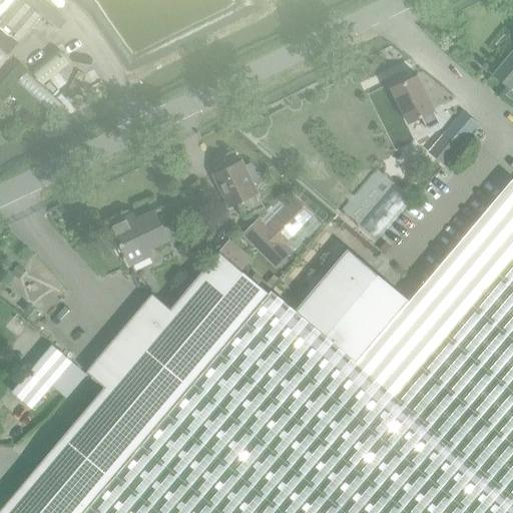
[(0,0),(0,19),(15,0),(0,0)]
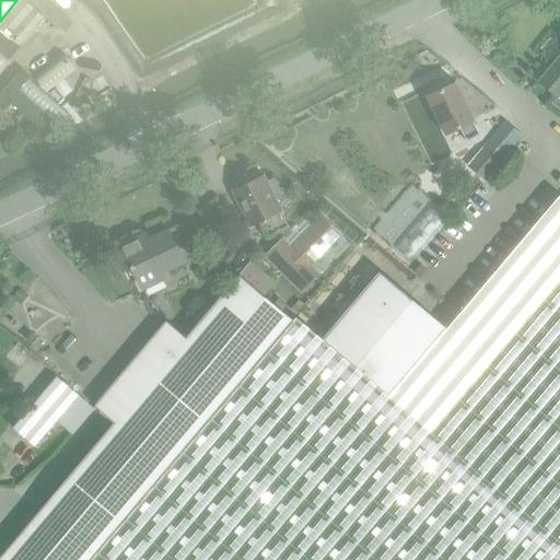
[(46,18),(24,0),(16,0),(0,21),(0,27),(22,46),(46,18)]
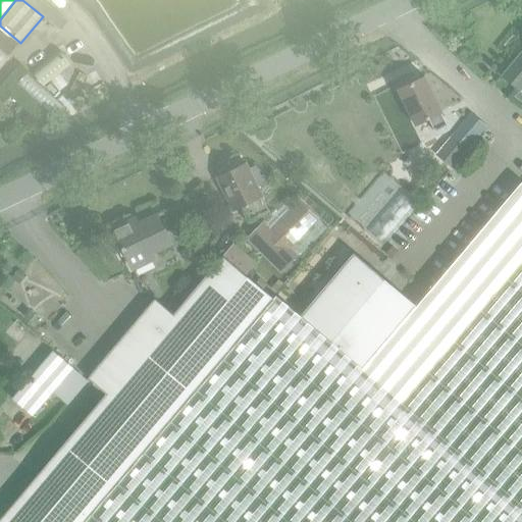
[(18,44),(0,29),(0,49),(9,57),(18,44)]
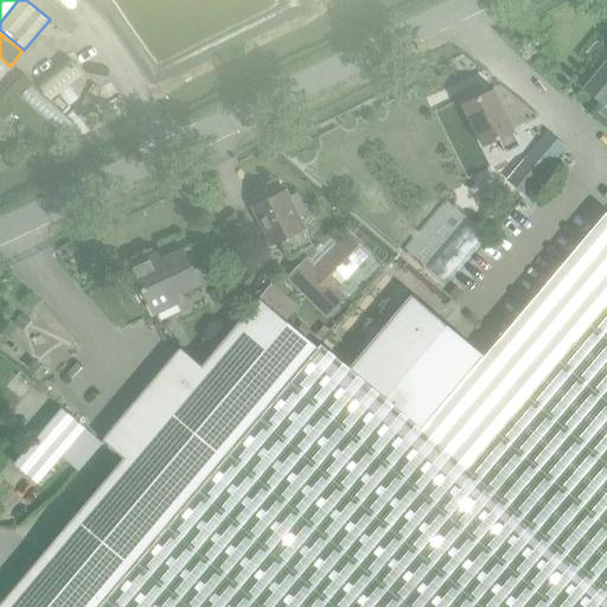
[(606,61),(582,90),(604,107),(599,113),(606,119),(606,61)]
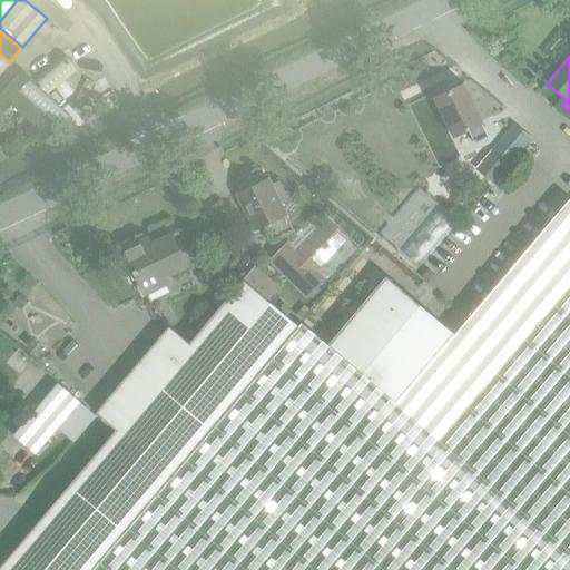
[(67,100),(76,94),(67,82),(58,89),(67,100)]
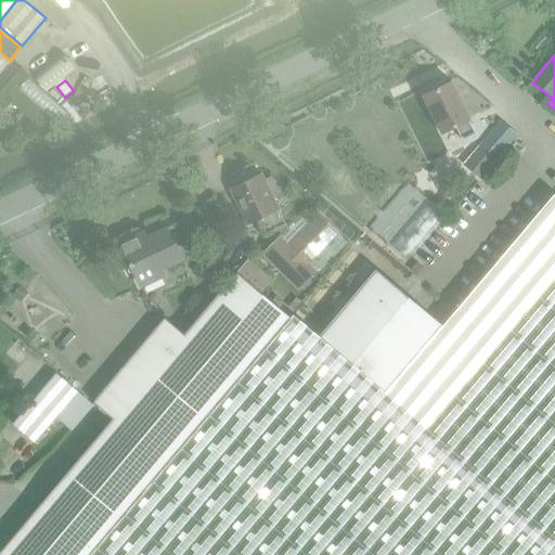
[(111,90),(105,81),(64,104),(69,114),(111,90)]
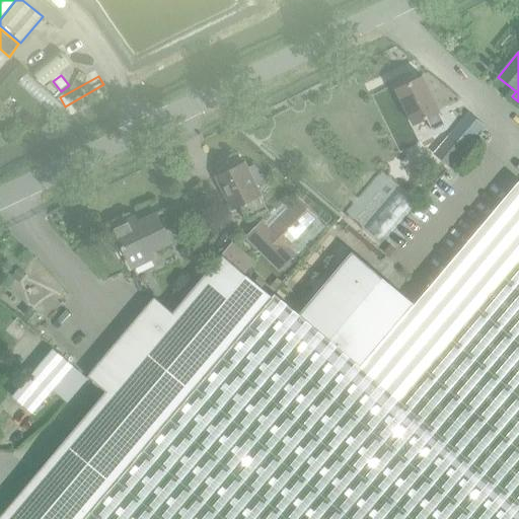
[(445,126),(439,114),(440,113),(423,78),(396,91),(414,126),(426,120),(432,133),(445,126)]
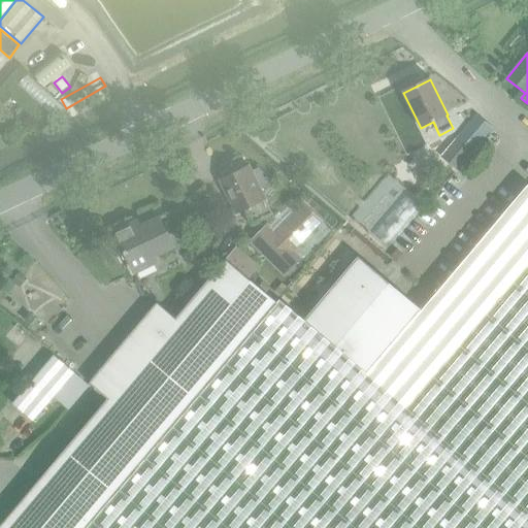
[(444,156),(458,167),(470,153),(471,154),(493,128),(476,116),(455,140),(456,141),(444,156)]
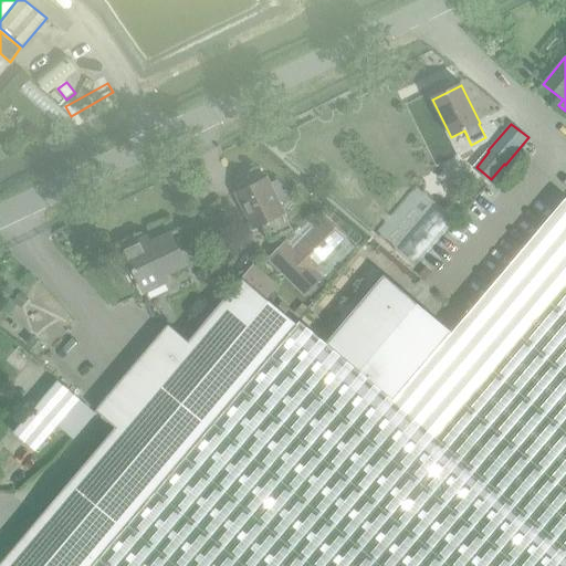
[(283,196),(278,184),(270,187),(266,182),(237,197),(254,232),(265,228),(272,241),(291,232),(275,199),(283,196)]
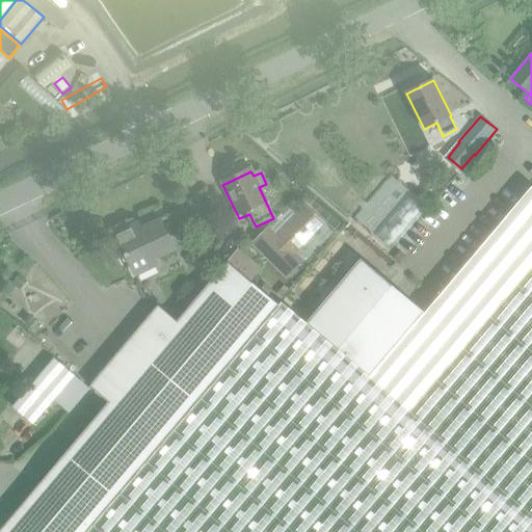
[(531,514),(531,188),(529,186),(425,313),(361,260),(308,323),(531,514)]
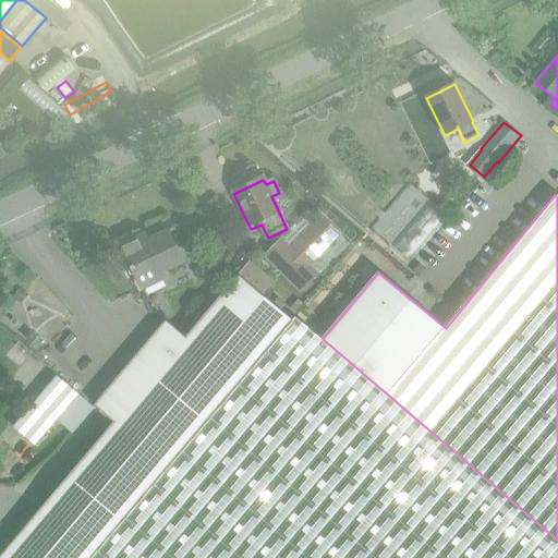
[(449,217),(429,199),(390,245),(411,263),(449,217)]
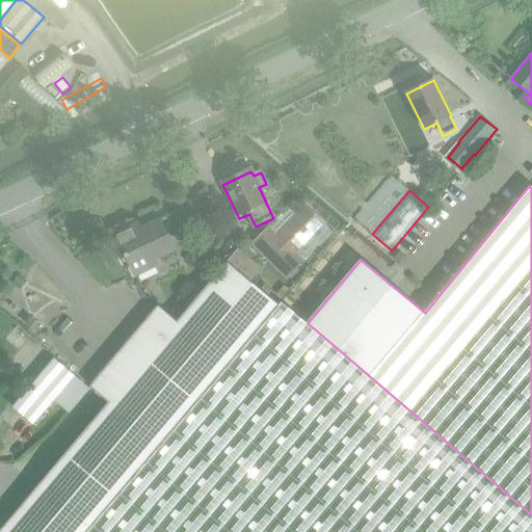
[(334,234),(303,205),(274,234),(264,224),(248,241),(286,277),(301,262),(304,264),(334,234)]
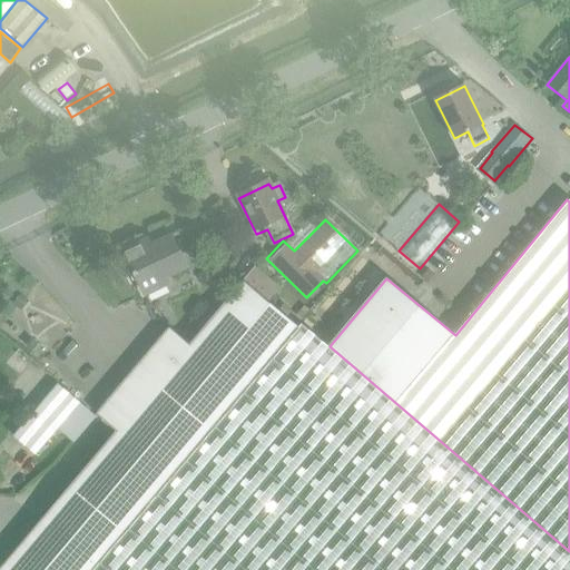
[(134,282),(137,279),(144,295),(167,284),(165,277),(186,267),(172,235),(150,246),(147,241),(124,252),(131,267),(127,269),(134,282)]
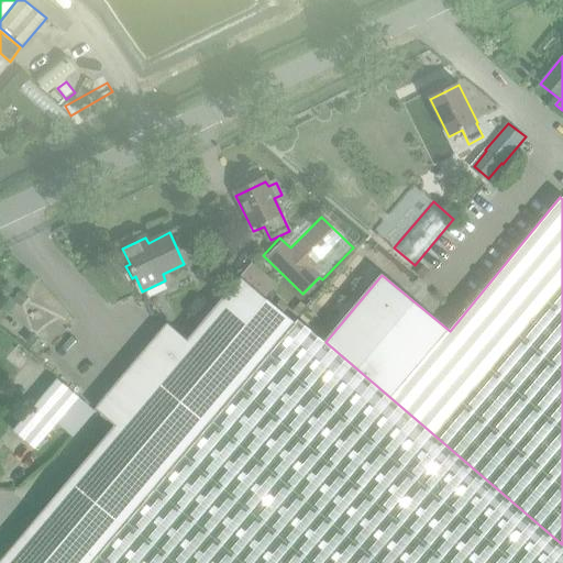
[(252,263),(240,277),(264,297),(276,283),(252,263)]
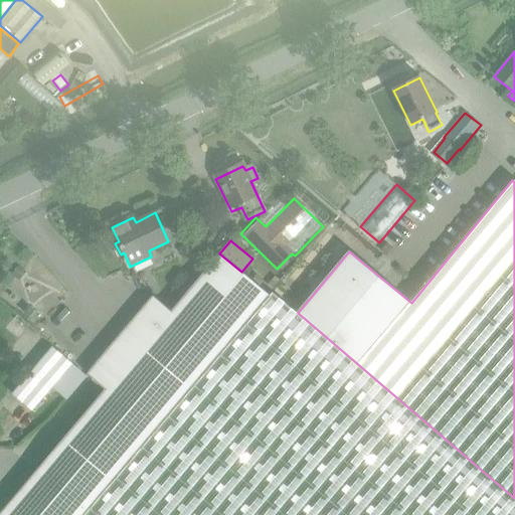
[(88,372),(107,390),(14,498),(0,514),(514,514),(514,498),(298,313),(274,293),(272,297),(241,272),(219,253),(172,311),(152,296),(88,372)]
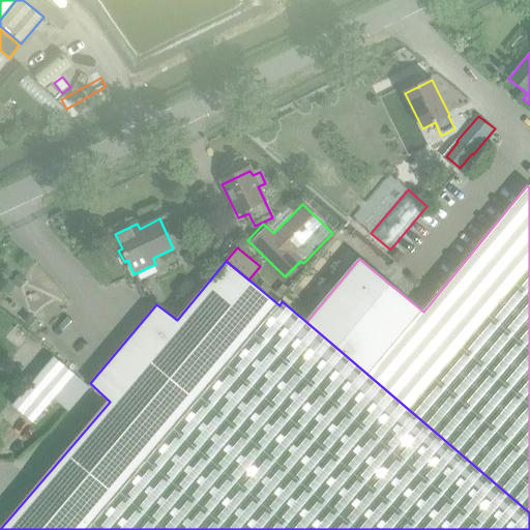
[(55,356),(13,405),(34,422),(54,399),(76,374),(55,356)]
